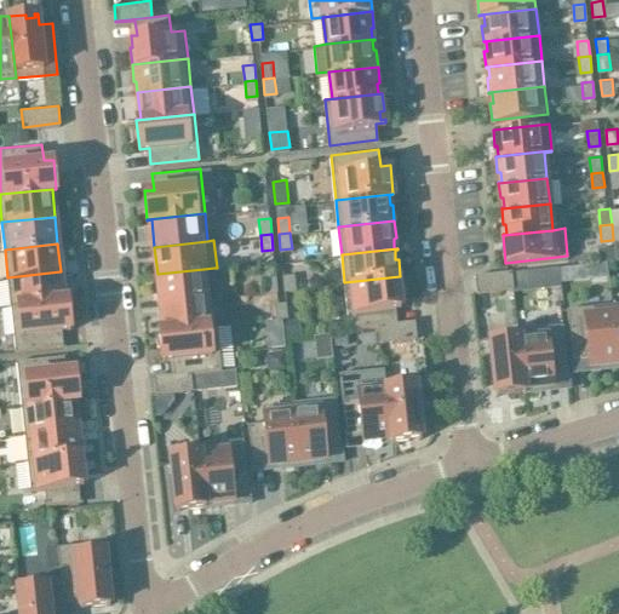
[(158,274),(160,302),(206,297),(217,296),(215,268),(204,269),(158,274)]
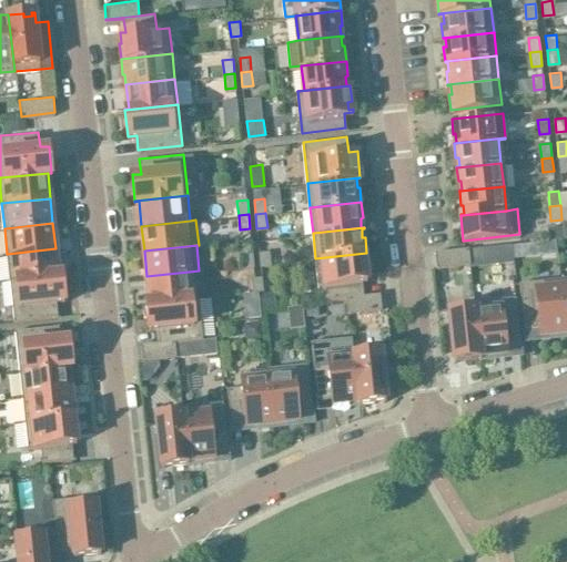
[(436,266),(471,263),(468,246),(435,249),(436,266)]
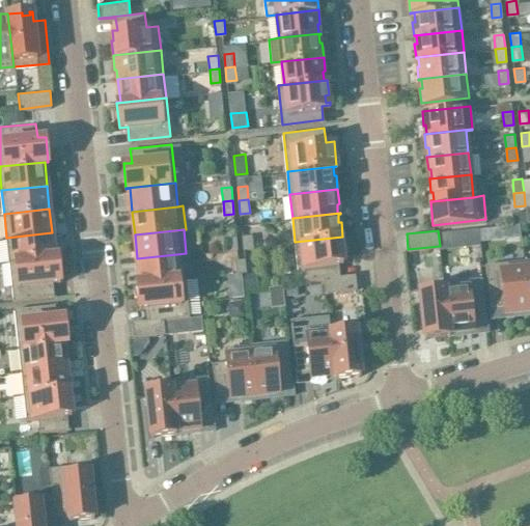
[(52,232),(6,238),(9,260),(54,255),(52,232)]
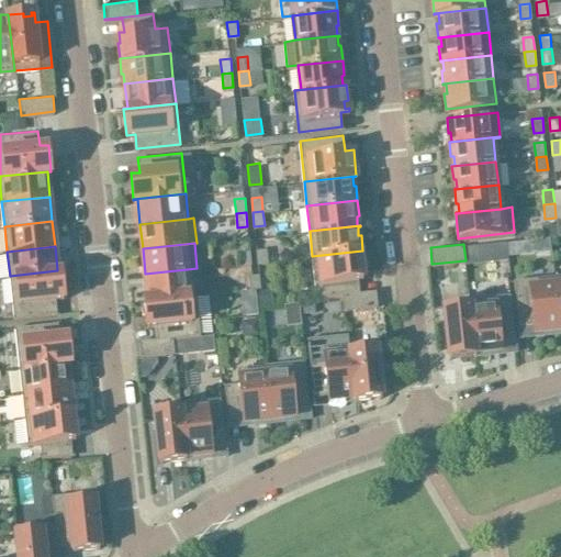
[(268,260),(267,247),(256,248),(258,262),(268,260)]
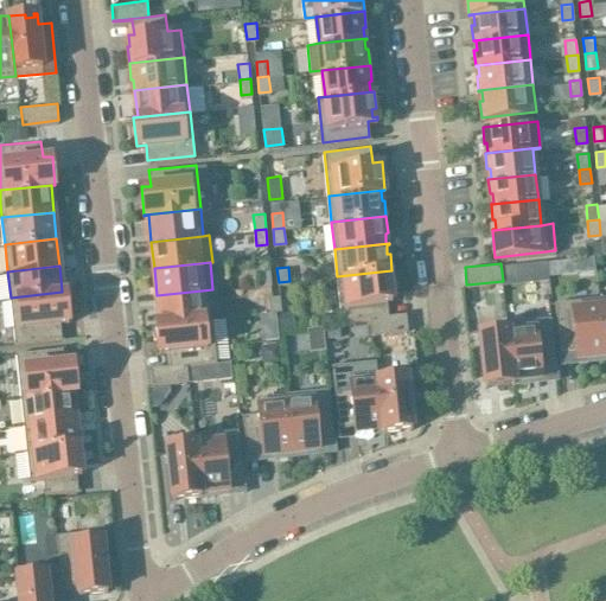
[(260,285),(272,283),(269,268),(259,269),(260,285)]
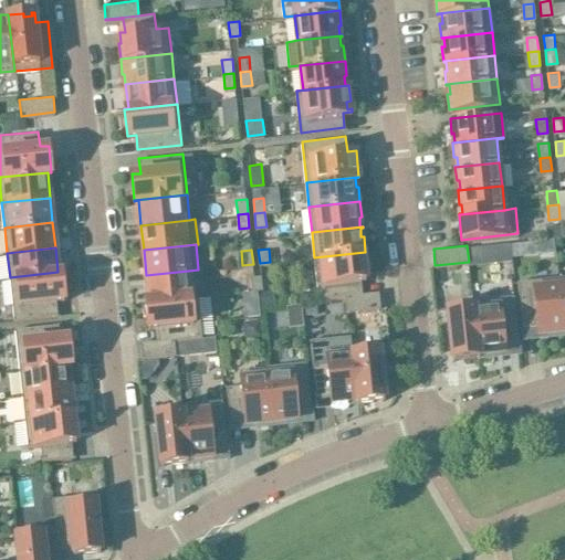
[(367,267),(365,252),(314,257),(318,298),(345,296),(379,292),(378,291),(362,293),(361,278),(366,278),(364,267),(367,267)]
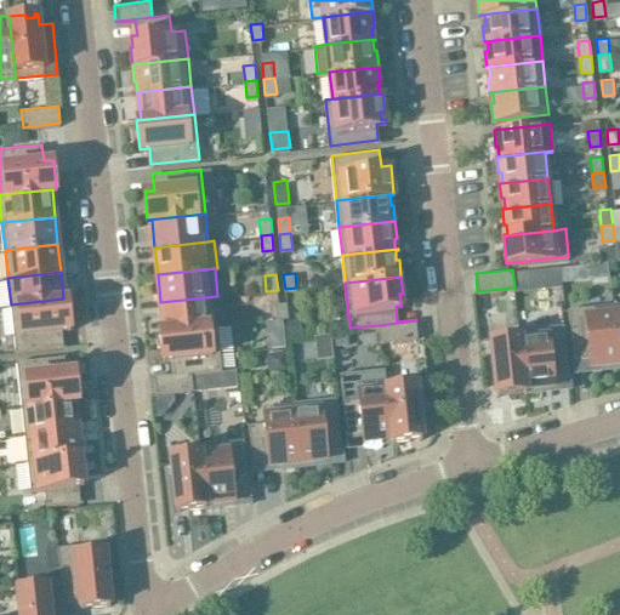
[(216,324),(216,323),(209,324),(206,297),(160,302),(164,329),(159,329),(159,330),(216,324)]
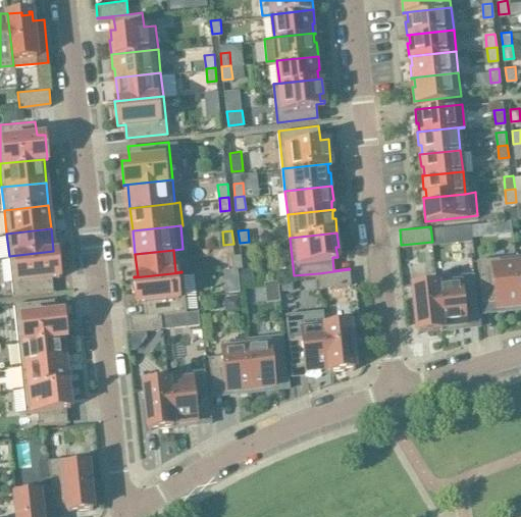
[(53,290),(52,276),(60,275),(57,251),(53,251),(9,256),(13,294),(53,290)]
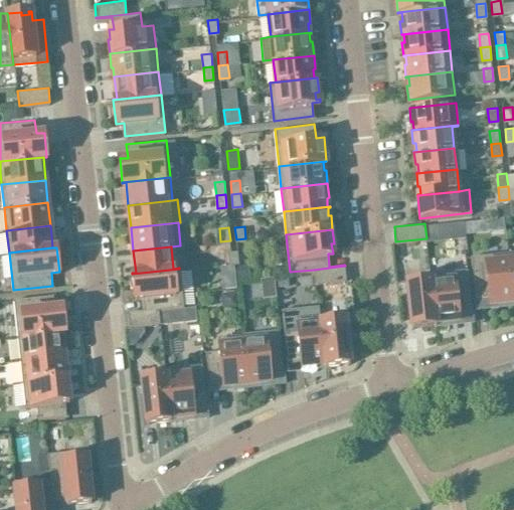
[(237,248),(228,249),(229,263),(239,262),(237,248)]
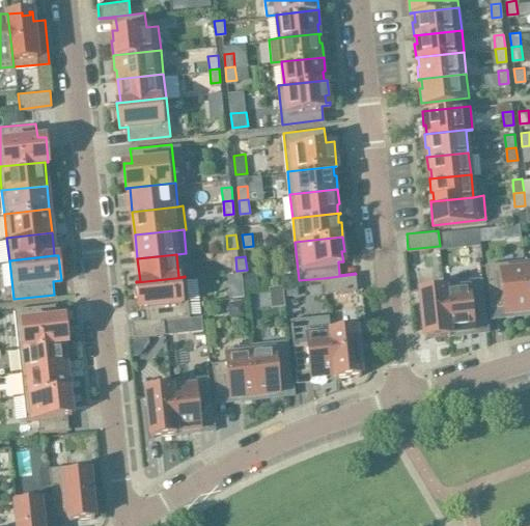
[(529,303),(524,258),(485,263),(491,306),(504,304),(505,311),(515,310),(515,313),(529,311),(529,303)]
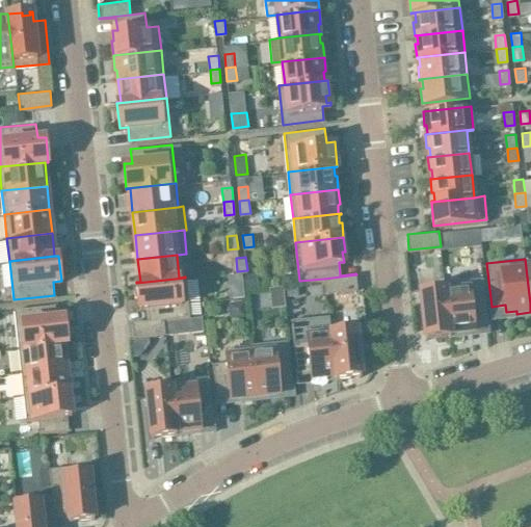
[(256,271),(243,272),(244,286),(258,284),(256,271)]
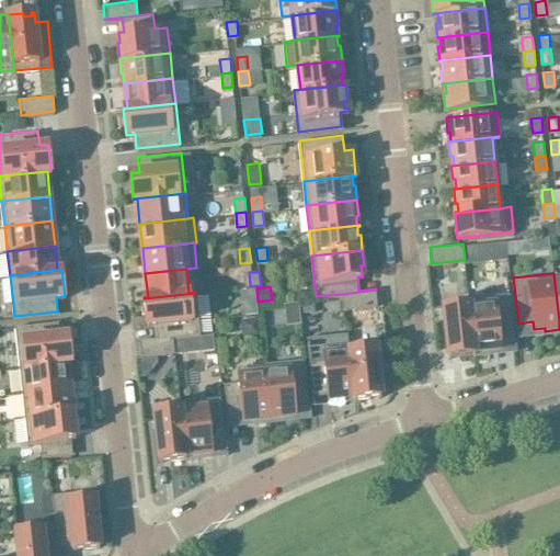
[(344,308),(377,305),(376,290),(342,294),(344,308)]
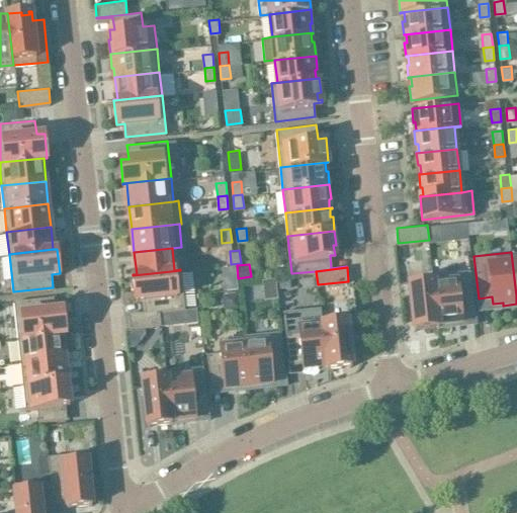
[(475,312),(469,269),(432,273),(438,326),(452,324),(451,321),(461,320),(460,313),(475,312)]
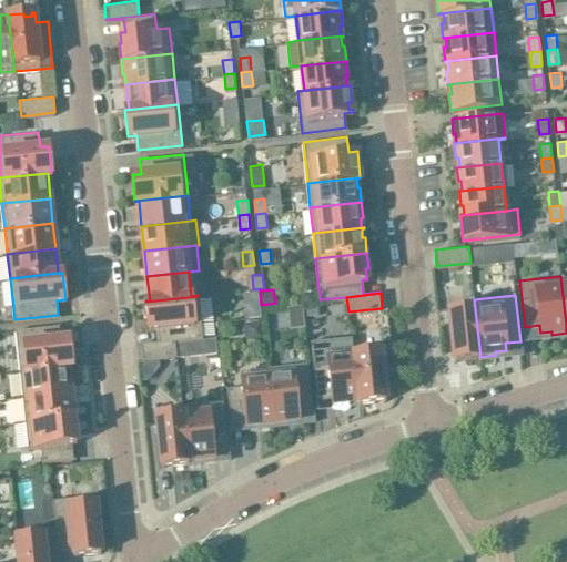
[(198,296),(145,302),(149,328),(158,327),(159,340),(141,343),(141,344),(174,340),(185,339),(203,337),(198,296)]
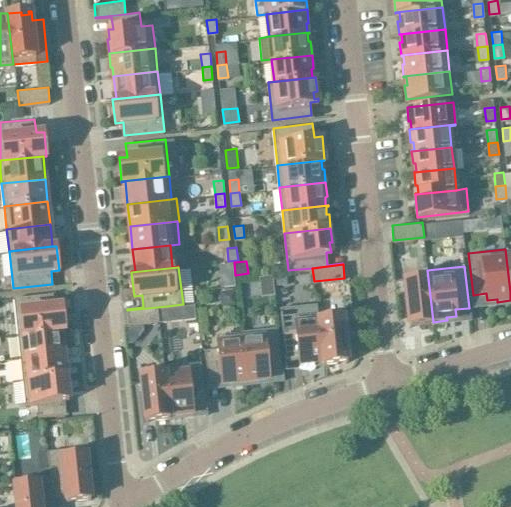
[(409,324),(433,322),(427,270),(404,273),(409,324)]
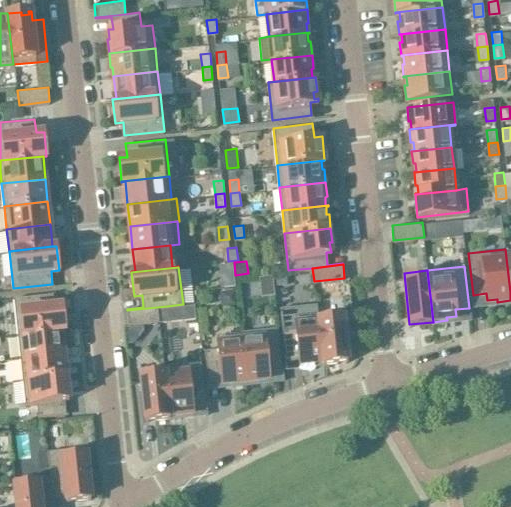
[(61,330),(65,329),(62,305),(54,306),(53,292),(13,296),(18,334),(61,329),(61,330)]
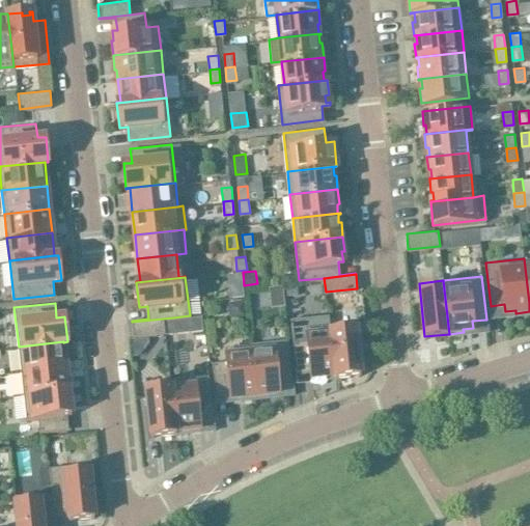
[(173,317),(163,319),(165,332),(175,331),(173,317)]
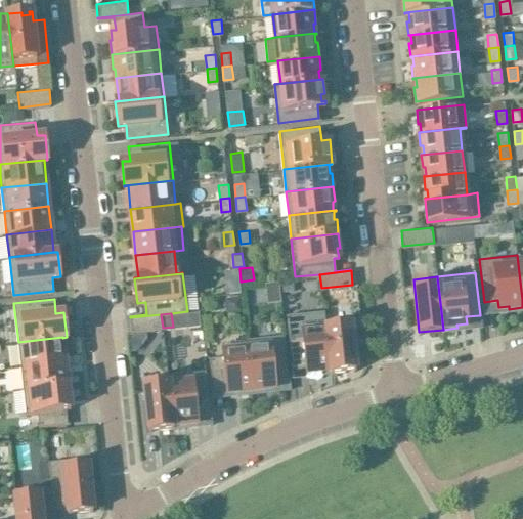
[(131,331),(163,328),(161,314),(130,317),(131,331)]
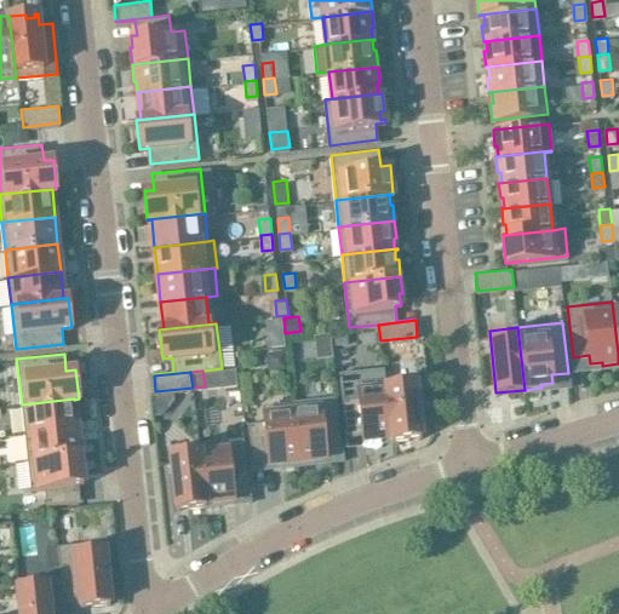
[(418,436),(420,436),(414,373),(385,377),(393,439),(410,437),(408,434),(418,432),(418,436)]
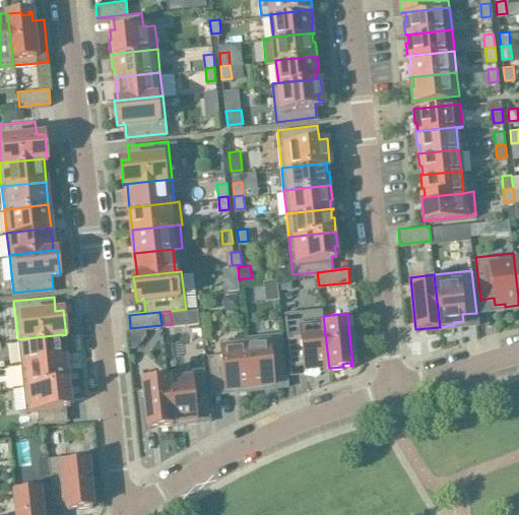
[(329,368),(323,316),(322,316),(323,323),(300,326),(301,333),(287,334),(290,363),(304,361),(305,368),(315,367),(315,370),(329,368)]
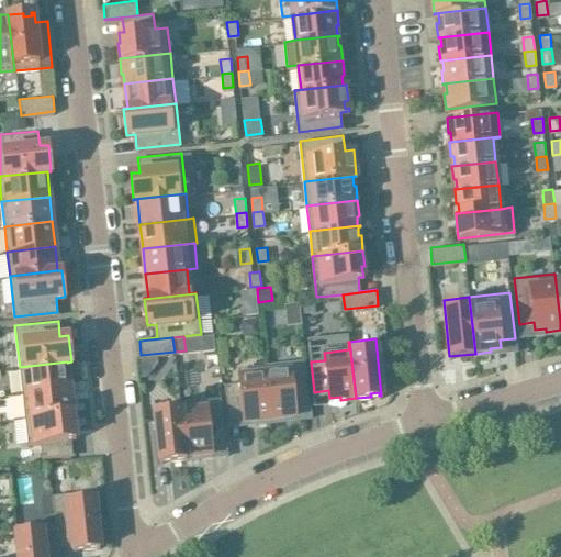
[(270,420),(284,418),(284,415),(295,414),(294,407),(310,404),(304,359),(264,364),(270,420)]
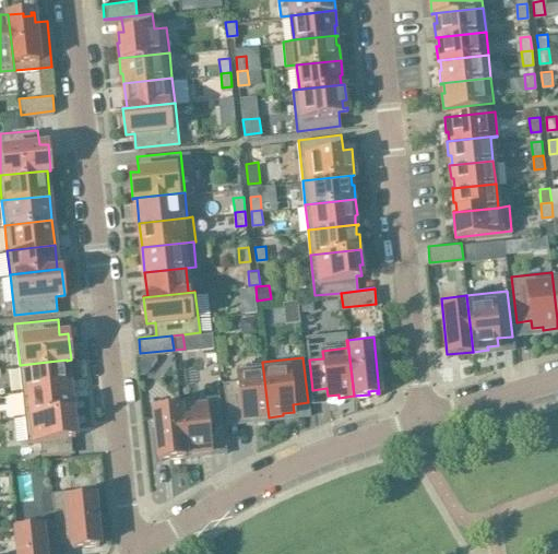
[(70,385),(67,361),(67,360),(20,365),(22,389),(70,385)]
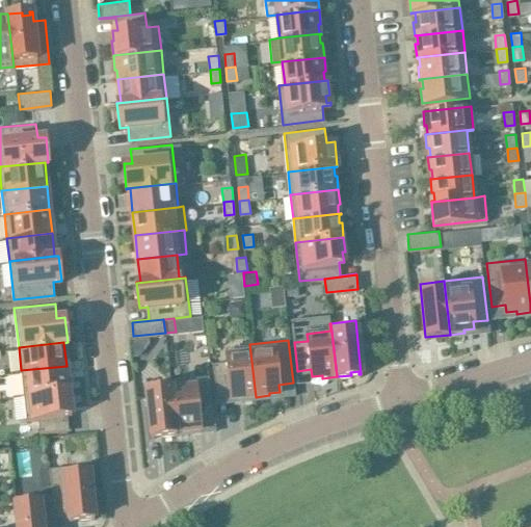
[(256,397),(249,344),(226,346),(227,361),(213,363),(216,391),(230,390),(231,397),(241,396),(241,398),(256,397)]
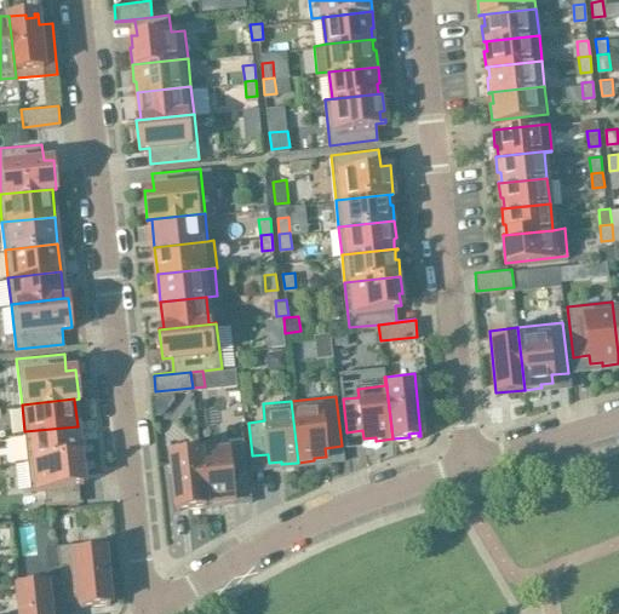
[(78,426),(24,431),(27,459),(84,453),(81,436),(79,436),(78,426)]
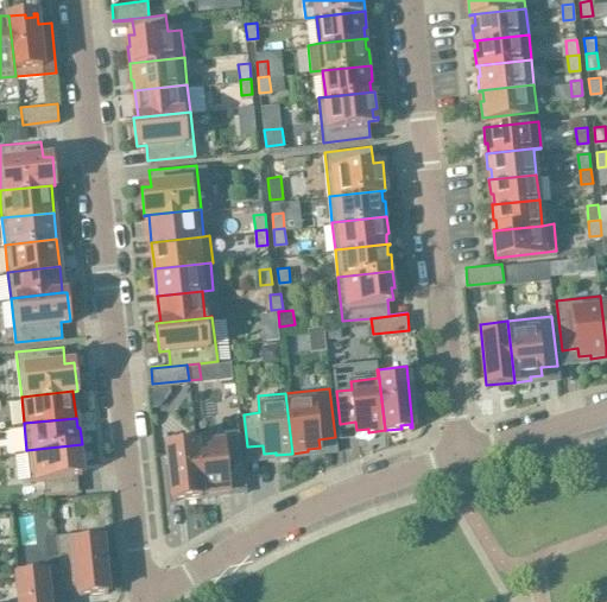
[(201,494),(217,493),(217,489),(229,488),(228,480),(244,479),(239,429),(195,433),(201,494)]
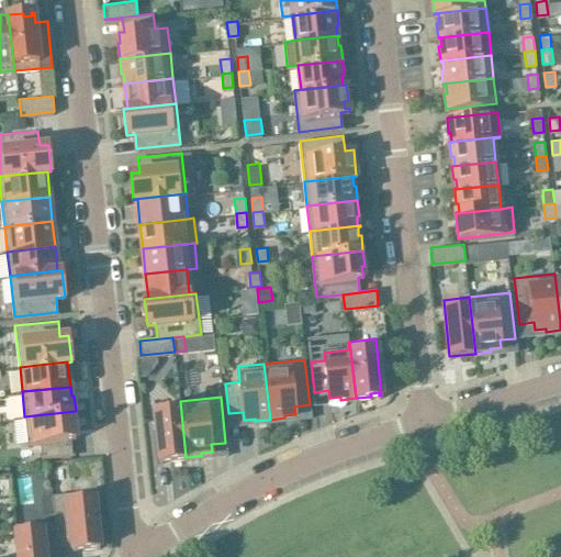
[(186,457),(180,401),(154,404),(160,460),(163,460),(163,457),(170,456),(170,459),(186,457)]
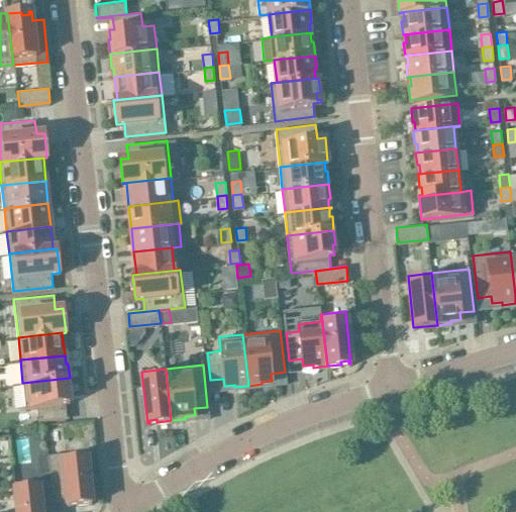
[(70,378),(22,383),(25,407),(36,406),(38,419),(67,416),(65,402),(70,402),(68,392),(71,392),(70,378)]
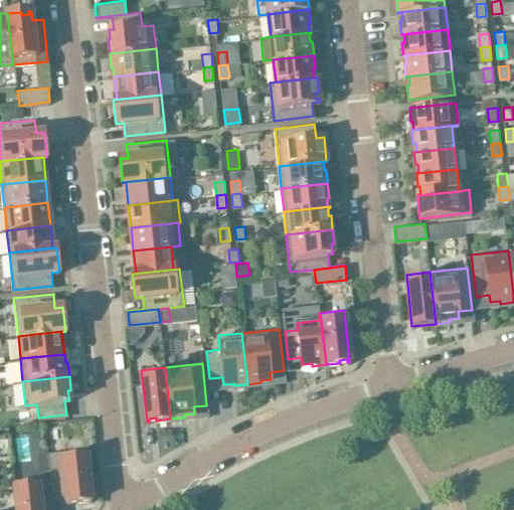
[(54,495),(66,494),(67,502),(92,500),(86,448),(48,453),(52,490),(53,489),(54,495)]
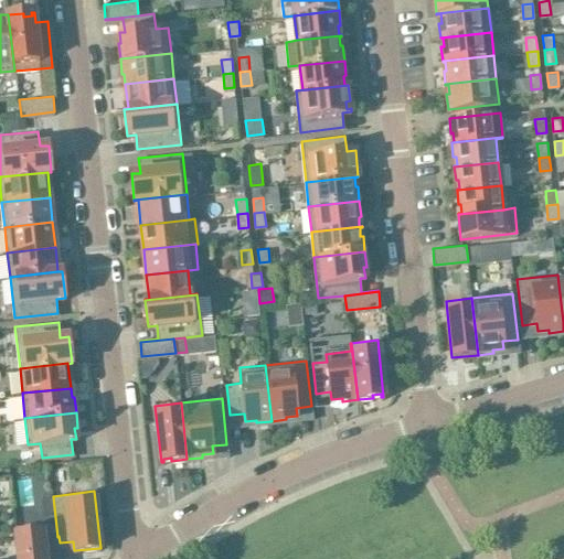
[(20,558),(61,558),(60,543),(59,536),(57,537),(43,538),(42,523),(16,526),(19,558),(20,558)]
